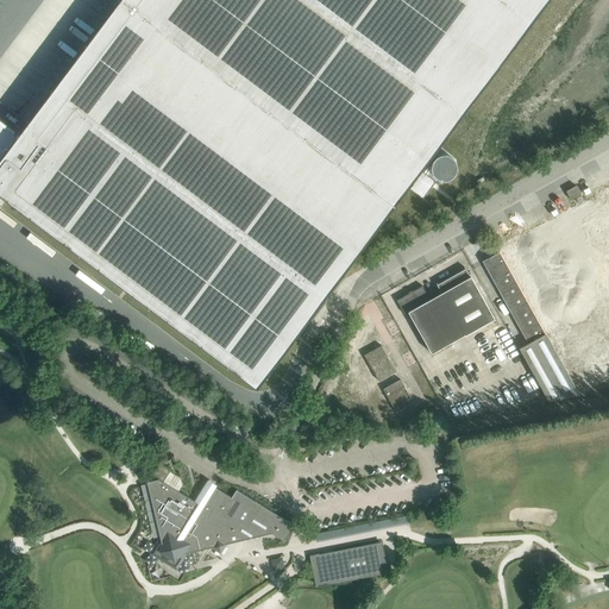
[(0,121),(0,194),(257,388),(297,334),(333,287),(358,253),(408,187),(424,198),(435,181),(421,170),(548,0),(118,0),(17,135),(0,121)]
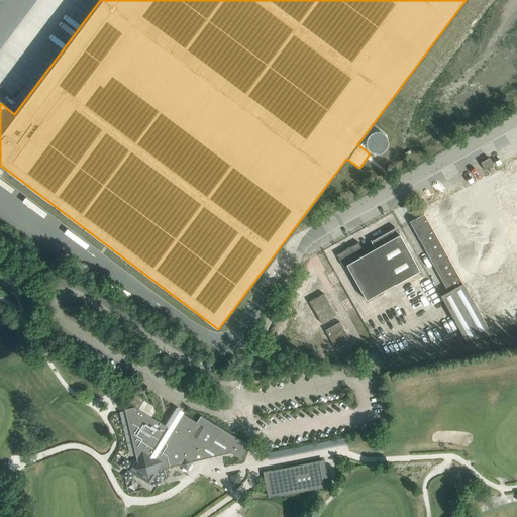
[(489,158),(481,162),(485,170),(493,165),(489,158)]
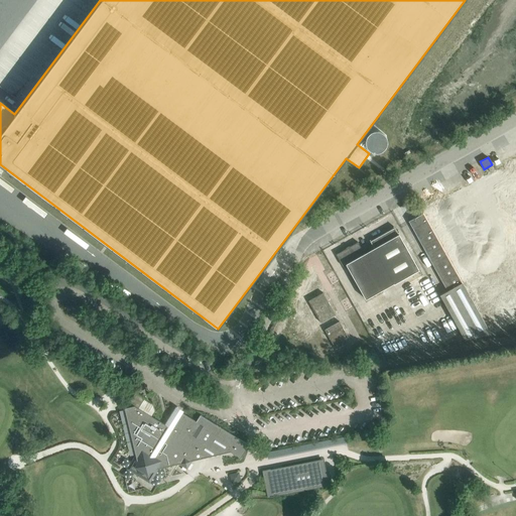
[(462,282),(423,213),(409,221),(447,290),(462,282)]
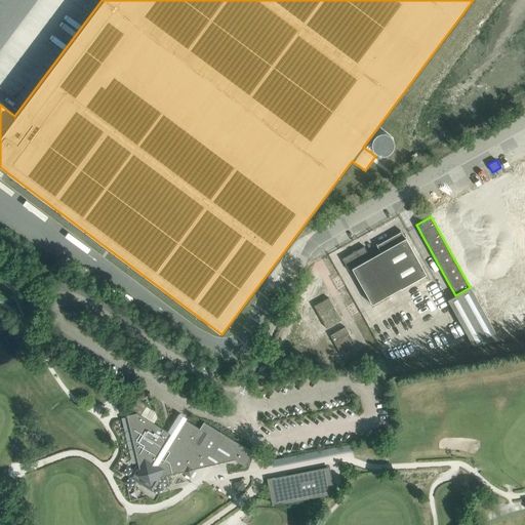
[(426,274),(402,232),(402,231),(376,245),(380,252),(370,257),(364,246),(356,251),(353,253),(353,252),(342,258),(349,271),(352,269),(372,305),(426,274)]
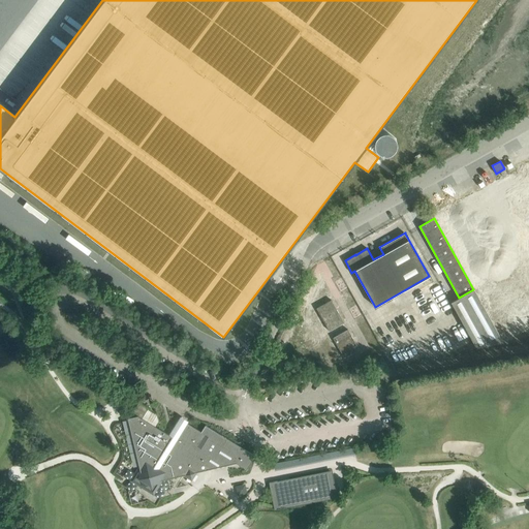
[(395,296),(403,310),(442,288),(434,274),(395,296)]
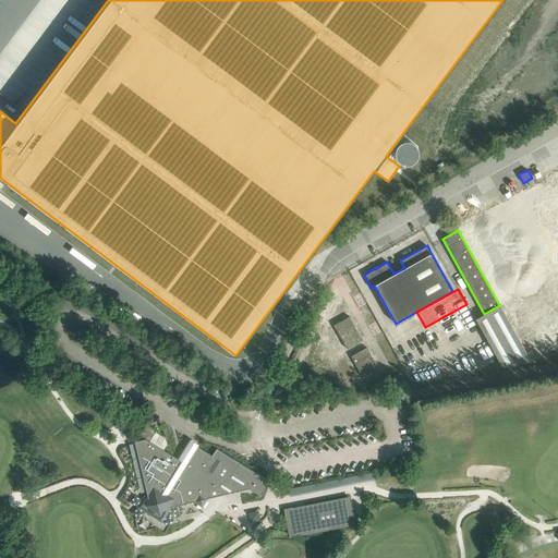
[(529,359),(499,305),(484,314),(475,318),(502,366),(531,361),(529,359)]
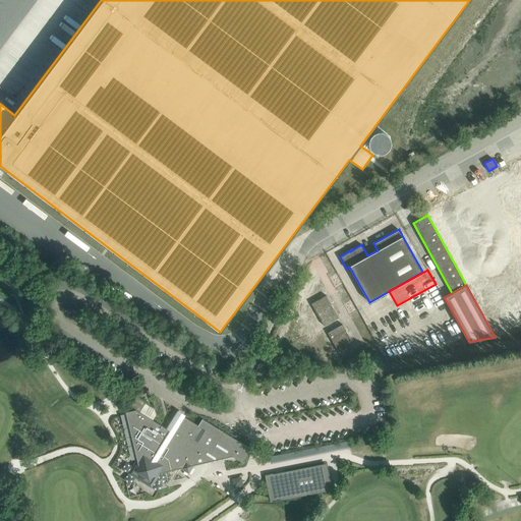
[(327,295),(311,303),(324,326),(339,317),(327,295)]
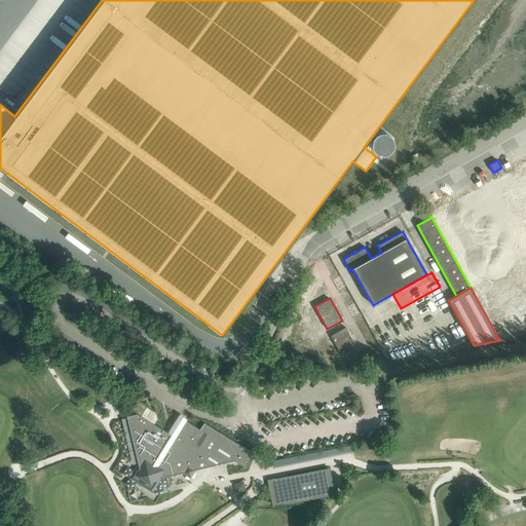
[(342,355),(358,347),(345,327),(331,336),(342,355)]
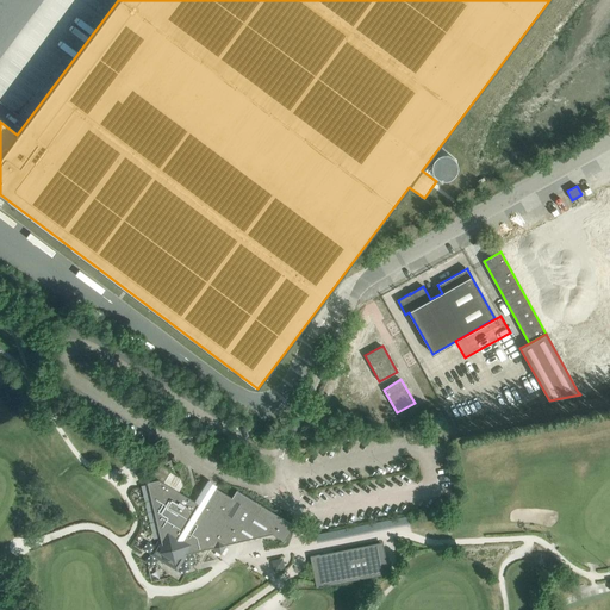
[(172,471),(161,465),(160,464),(153,475),(159,479),(165,483),(172,471)]
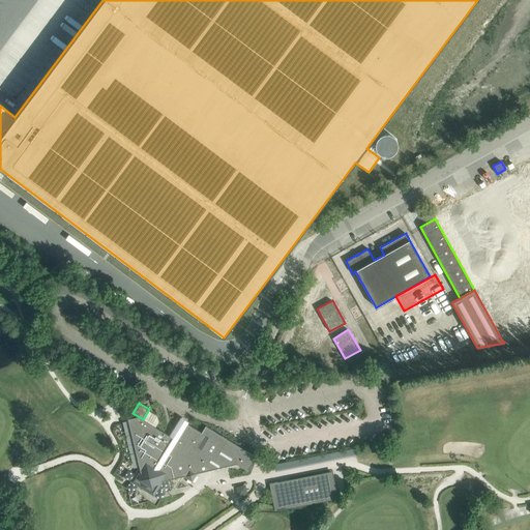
[(138,416),(128,419),(130,429),(140,467),(130,481),(154,496),(163,481),(170,479),(184,476),(193,480),(197,473),(211,470),(236,464),(247,471),(255,460),(256,457),(255,455),(206,425),(203,431),(202,433),(187,423),(177,440),(170,436),(155,428),(143,419),(138,416)]
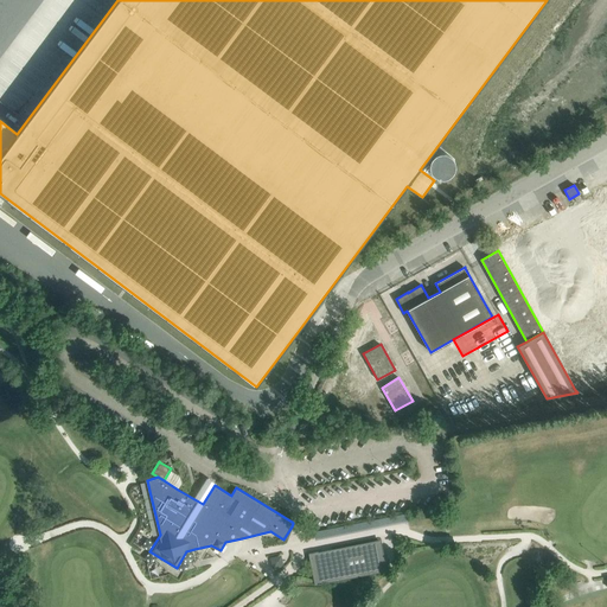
[(308,554),(314,582),(315,586),(388,572),(388,568),(385,566),(381,542),(334,550),(333,553),(323,555),(318,553),(308,554)]
